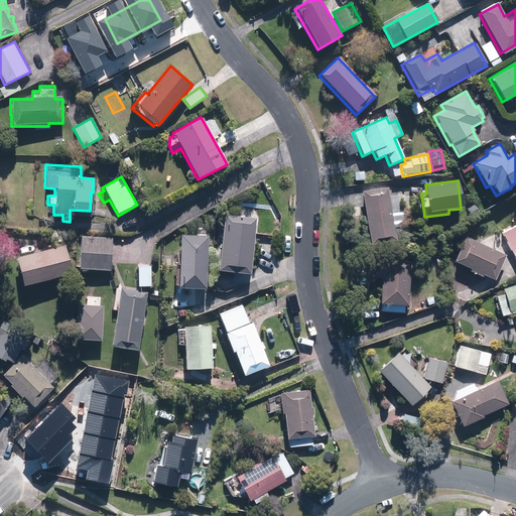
[(403,228),(399,195),(388,196),(387,187),(361,191),(368,245),(394,242),(393,238),(401,237),(400,229),(403,228)]
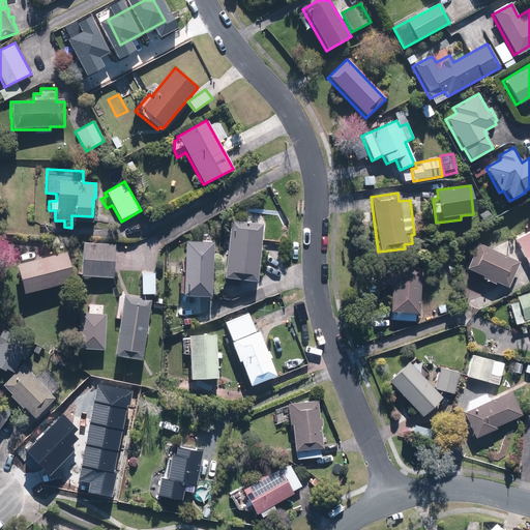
[(261,225),(228,222),(224,280),(256,283),(261,225)]
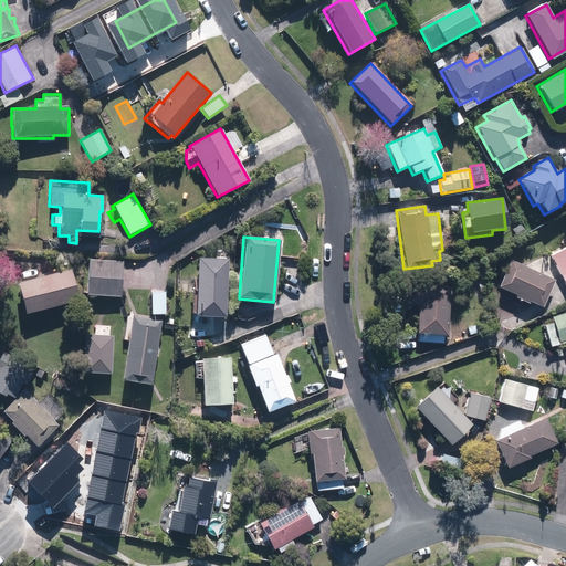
[(565,247),(549,255),(565,290),(565,247)]
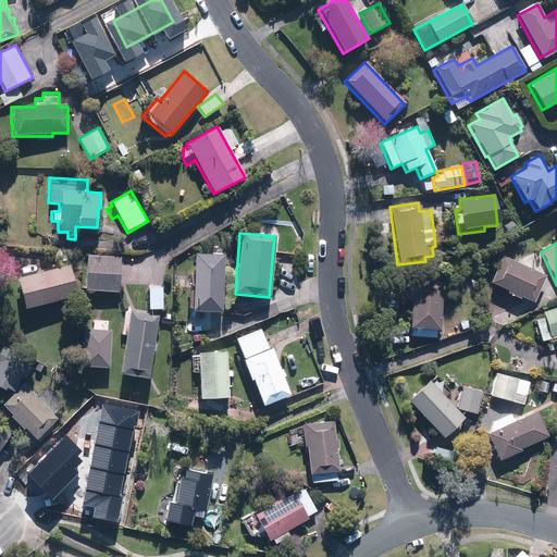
[(225,258),(226,246),(212,246),(212,254),(194,254),(194,272),(189,272),(188,275),(175,275),(174,285),(184,285),(183,287),(188,288),(187,309),(192,309),(192,311),(221,312),(223,257),(225,258)]
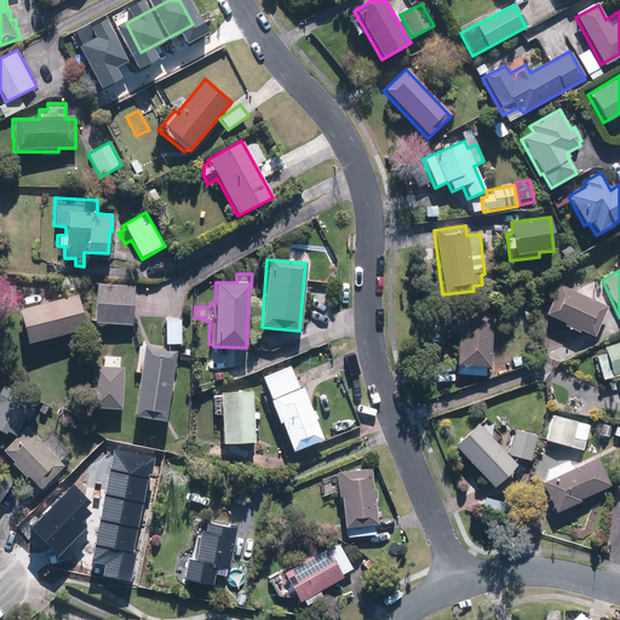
[(133,285),(96,283),(95,325),(132,326),(133,285)]
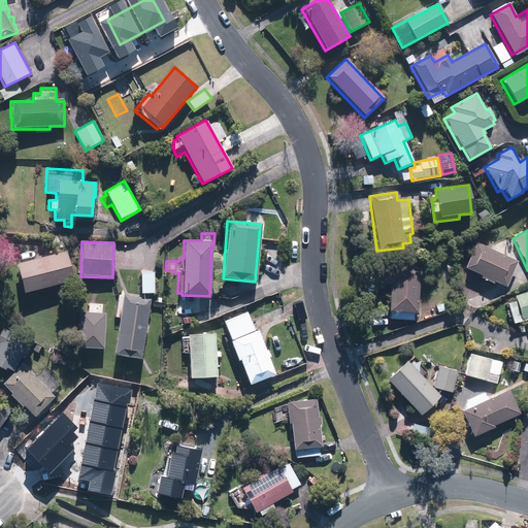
[(480,275),(479,278),(492,285),(493,282),(503,287),(516,261),(475,241),(463,267),(480,275)]
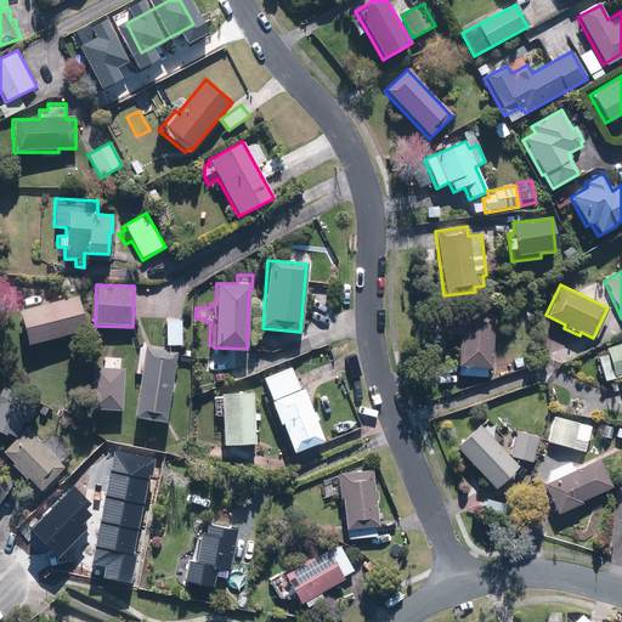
[(77,297),(18,311),(26,345),(85,331),(77,297)]
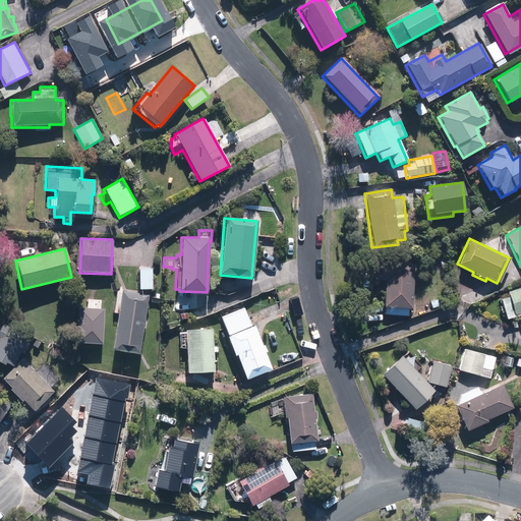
[(384,307),(384,316),(407,317),(408,308),(411,308),(413,264),(384,262),(384,269),(373,269),(373,281),(383,282),(382,306),(384,307)]
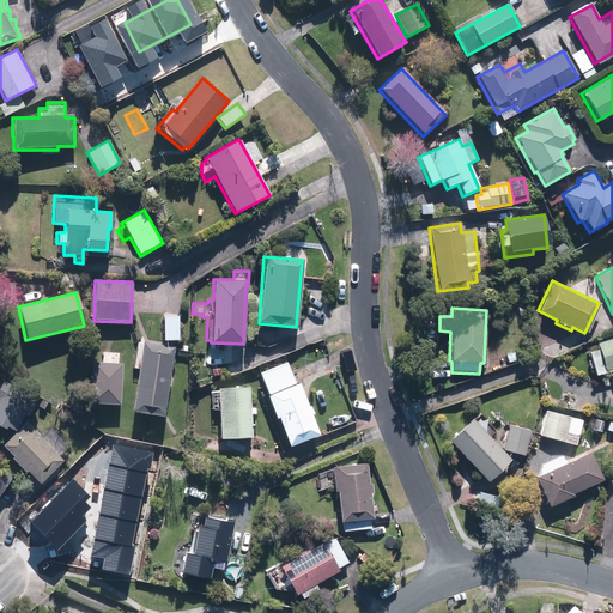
[(177,341),(177,316),(163,316),(163,314),(158,314),(158,319),(163,320),(162,341),(177,341)]
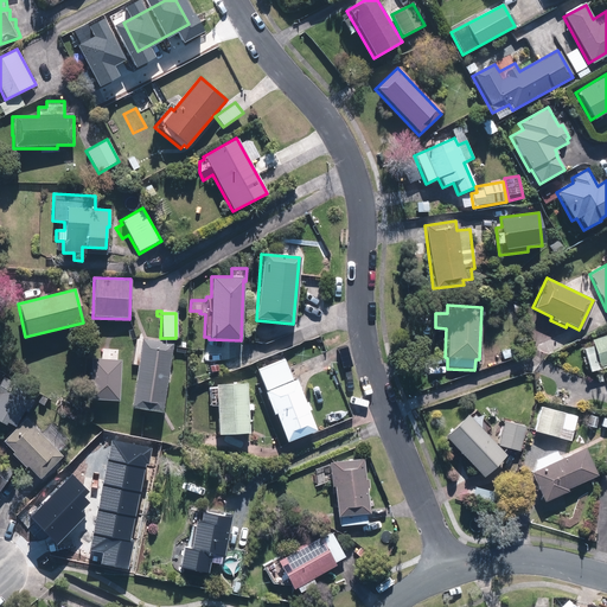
[(605,369),(606,378),(606,336),(589,340),(590,346),(582,349),(588,372),(605,369)]
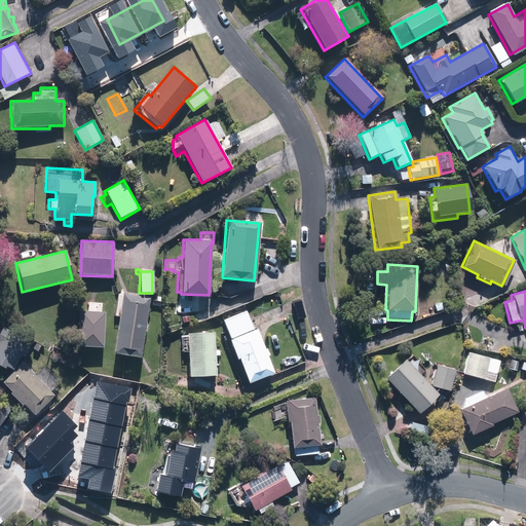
[(146,320),(149,299),(118,294),(114,316),(118,317),(112,354),(140,359),(144,332),(148,333),(150,320),(146,320)]
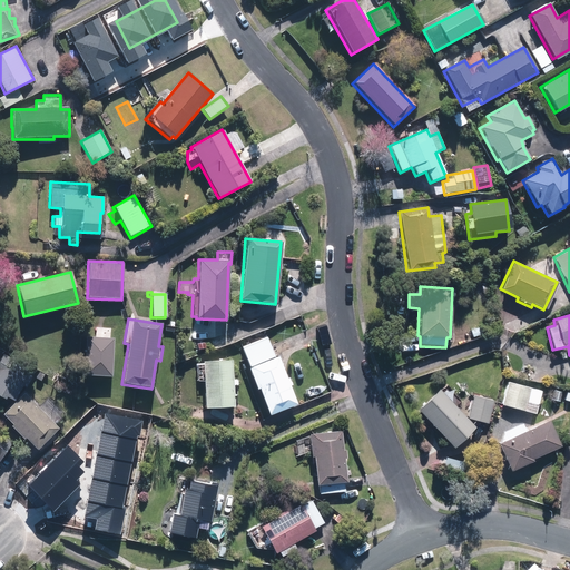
[(114,327),(96,326),(96,333),(84,333),(80,376),(115,379),(117,334),(114,334),(114,327)]
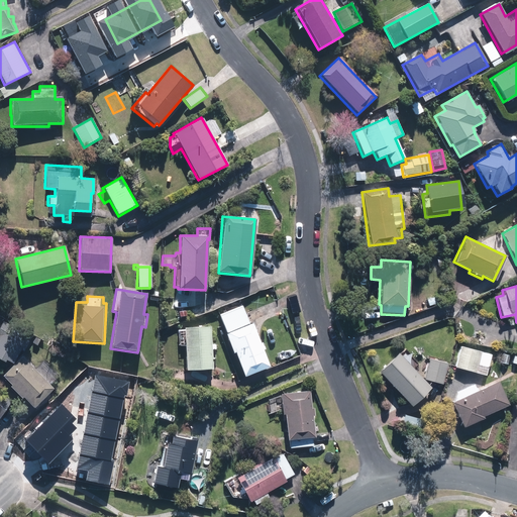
[(266,350),(262,341),(259,342),(250,323),(249,323),(242,305),(218,314),(226,333),(223,334),(231,354),(233,353),(242,378),(268,368),(262,351),(266,350)]
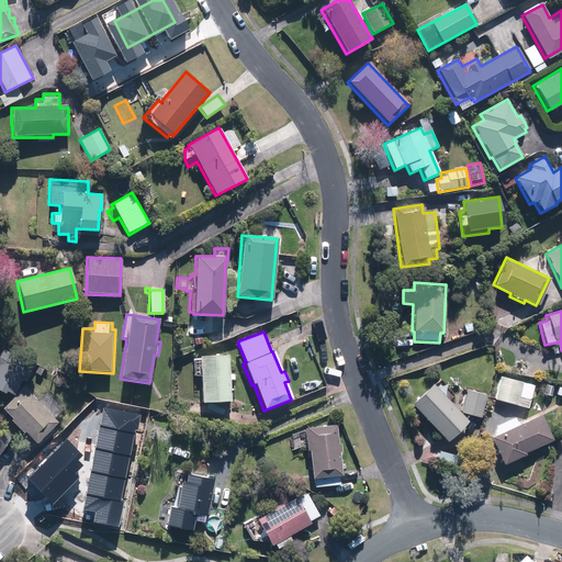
[(34,367),(2,349),(0,352),(0,391),(3,394),(6,391),(13,395),(22,381),(25,382),(34,367)]
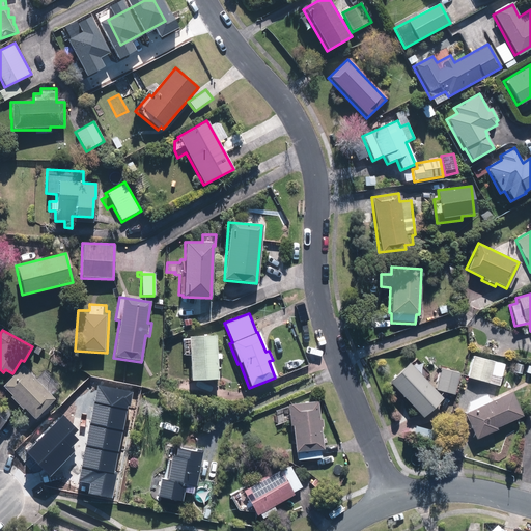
[(220,359),(220,354),(216,354),(216,336),(189,336),(190,379),(216,379),(216,360),(220,359)]
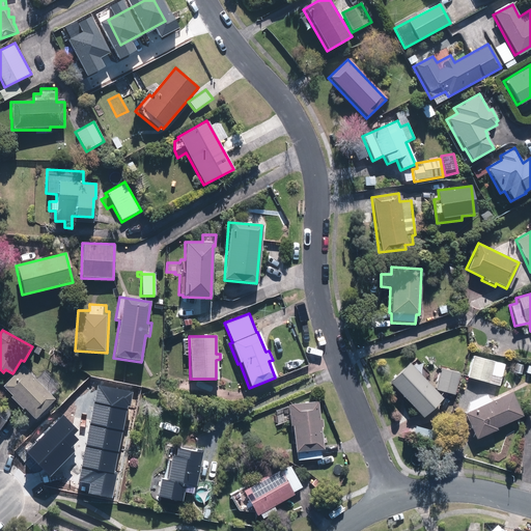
[(504,364),(472,355),(466,378),(498,387),(504,364)]
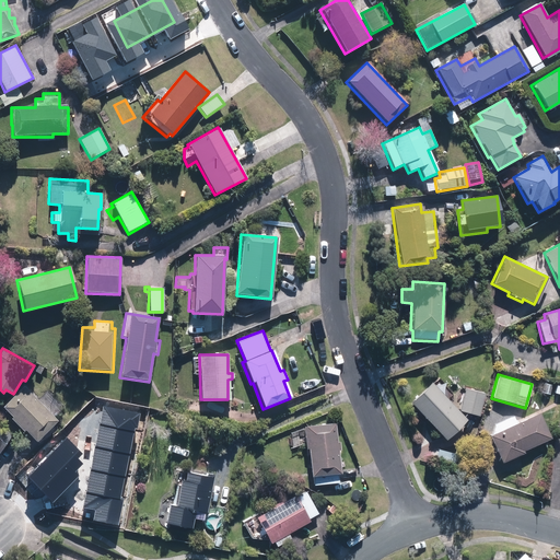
[(458,411),(479,418),(479,417),(483,392),(463,386),(453,395),(439,380),(433,384),(431,382),(408,403),(411,406),(409,408),(420,420),(422,418),(443,440),(466,419),(458,411)]
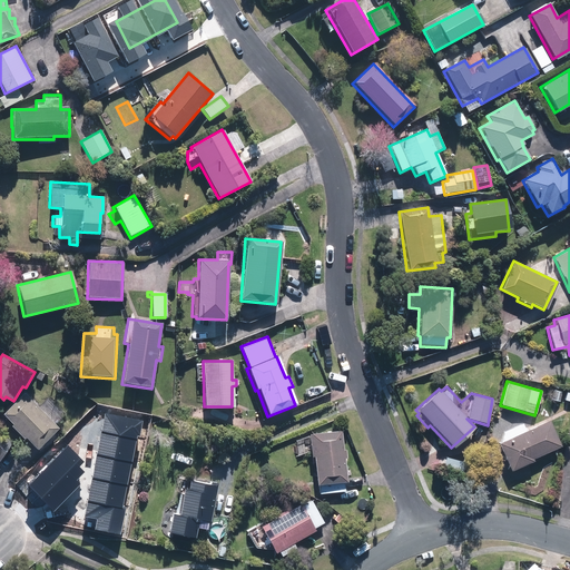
[(10,426),(22,440),(25,439),(35,450),(57,429),(55,425),(67,414),(50,396),(38,408),(35,404),(36,402),(29,394),(28,396),(25,393),(1,413),(11,424),(10,426)]
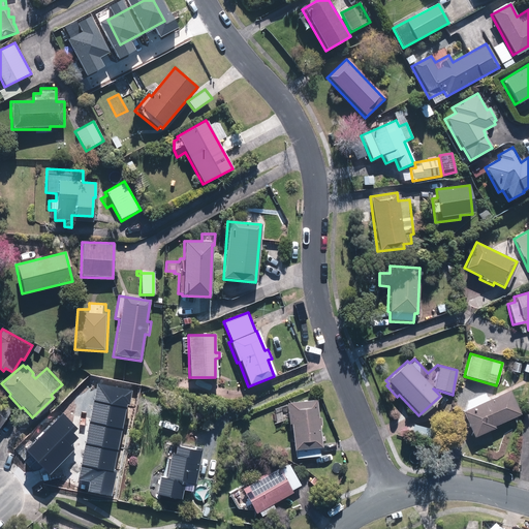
[(484,393),(466,400),(465,406),(467,409),(461,412),(472,438),(493,429),(492,427),(519,414),(507,391),(487,400),(484,393)]
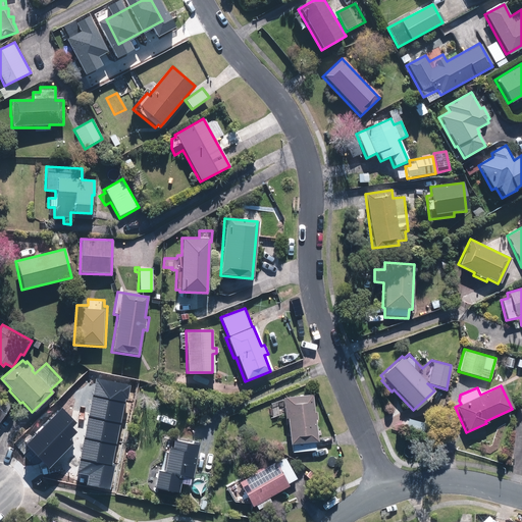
[(283,418),(286,418),(289,445),(315,441),(314,420),(316,420),(316,412),(313,412),(311,395),(281,397),(283,418)]
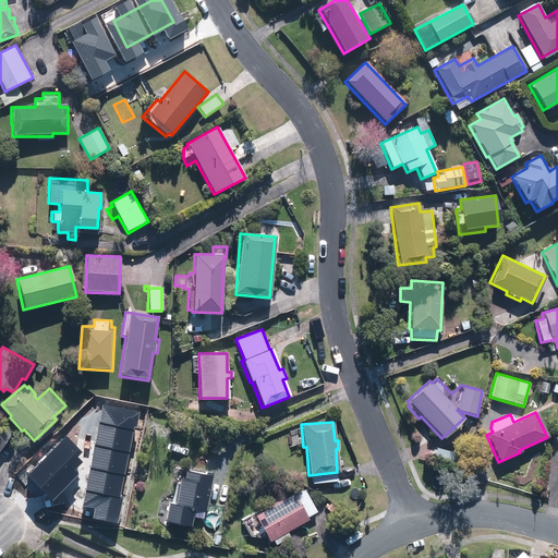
[(0,448),(10,433),(0,426),(0,448)]
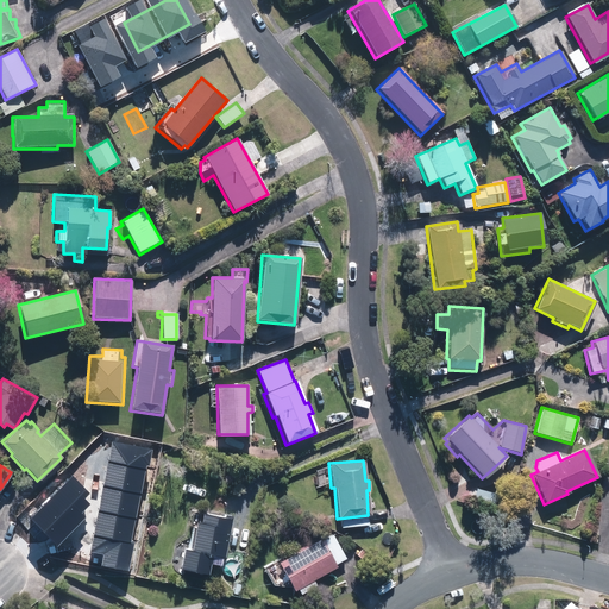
[(66,490),(111,534),(136,509),(92,465),(66,490)]
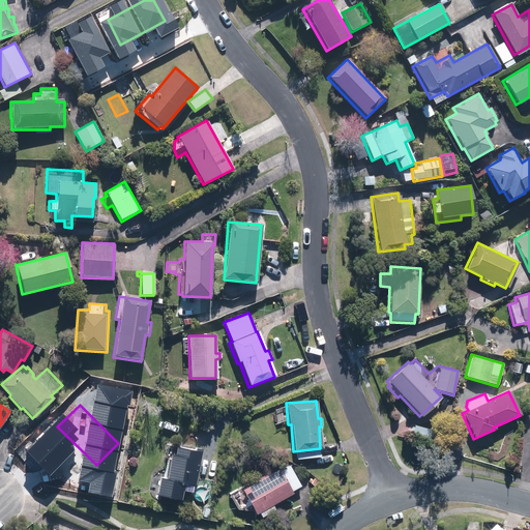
[(155,496),(180,500),(182,491),(192,493),(193,486),(196,486),(203,448),(195,447),(194,450),(175,447),(174,453),(171,453),(170,459),(167,458),(164,476),(158,475),(155,496)]
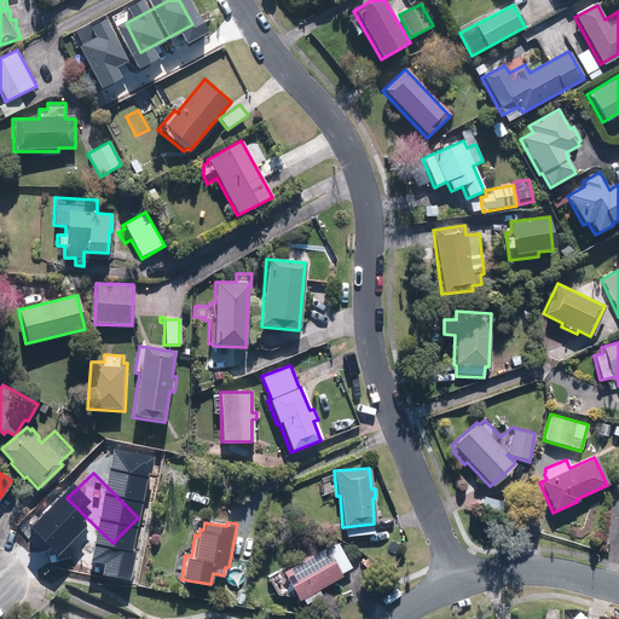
[(281,571),(298,601),(301,599),(305,605),(320,595),(317,590),(342,576),(340,573),(352,567),(339,544),(327,550),(325,548),(320,550),(319,548),(293,562),(294,565),(281,571)]
